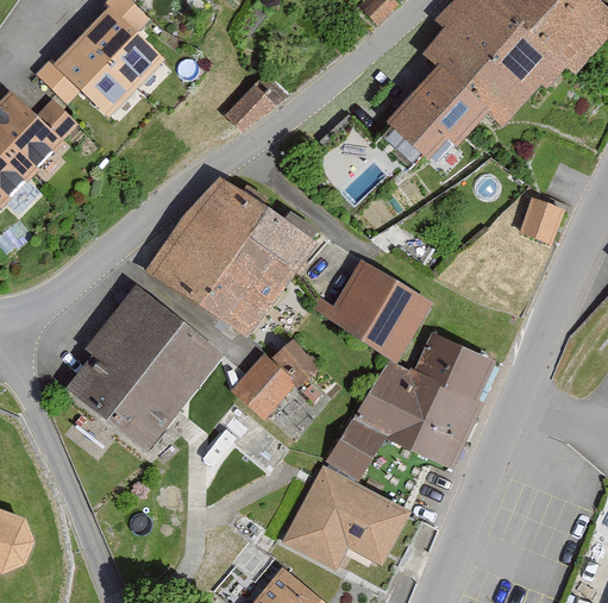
[(378,29),(403,2),(401,0),(364,0),(357,8),(378,29)]
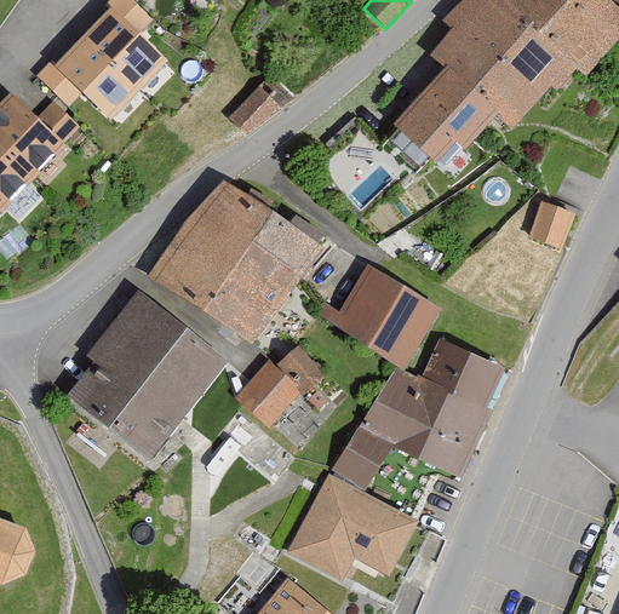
[(532,108),(577,63),(514,0),(456,0),(441,16),(453,27),(532,108)]
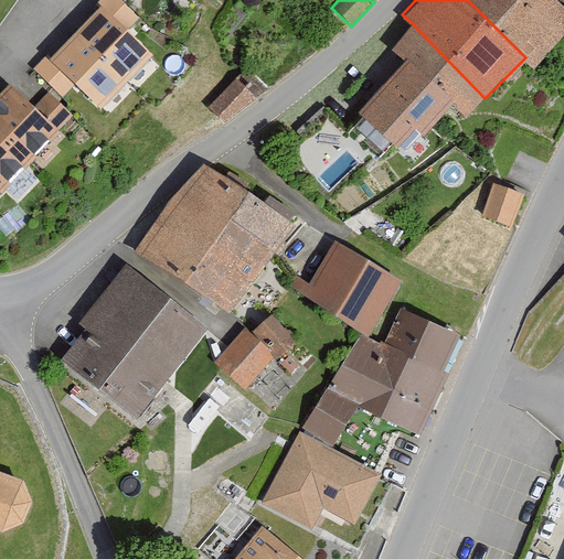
[(535,67),(563,34),(563,2),(561,0),(468,0),(525,57),(535,67)]
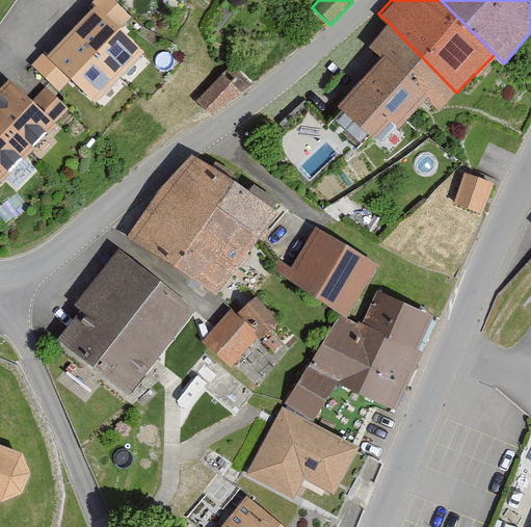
[(141,44),(98,2),(53,48),(97,89),(141,44)]
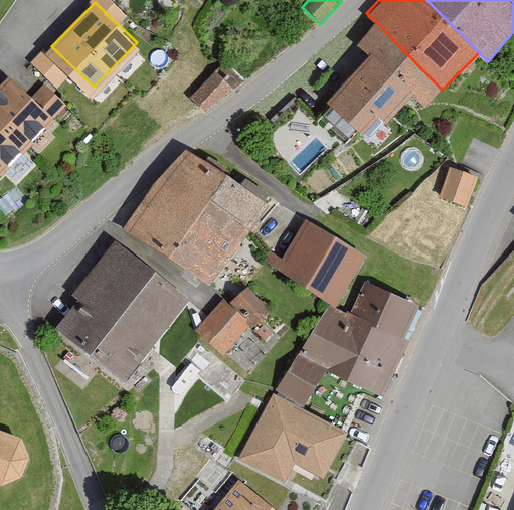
[(421,109),(442,90),(376,22),(356,42),(364,52),(413,101),(421,109)]
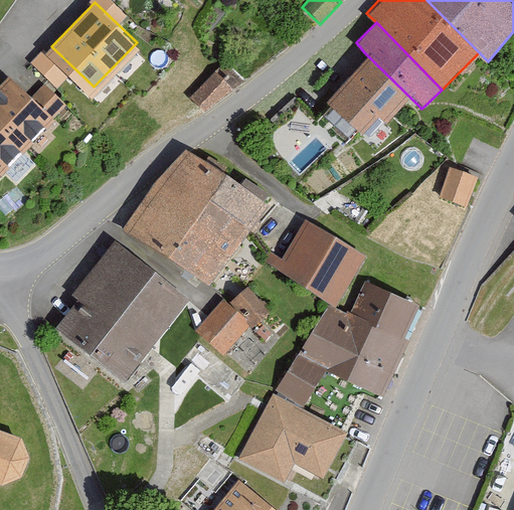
[(386,129),(413,101),(364,52),(337,80),(343,88),(374,118),(386,129)]
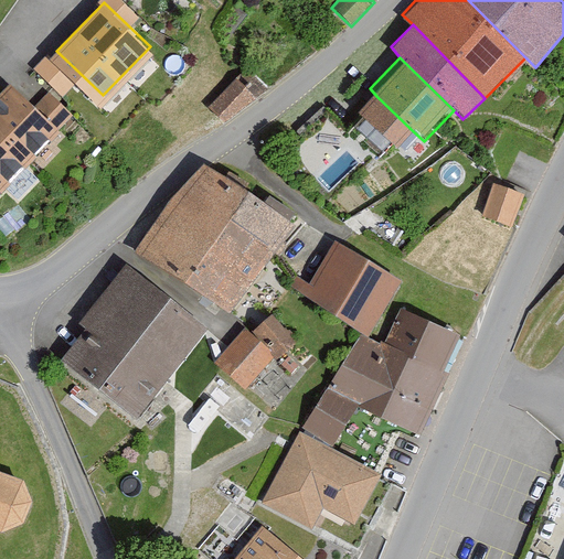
[(254,92),(238,75),(214,99),(225,111),(254,92)]
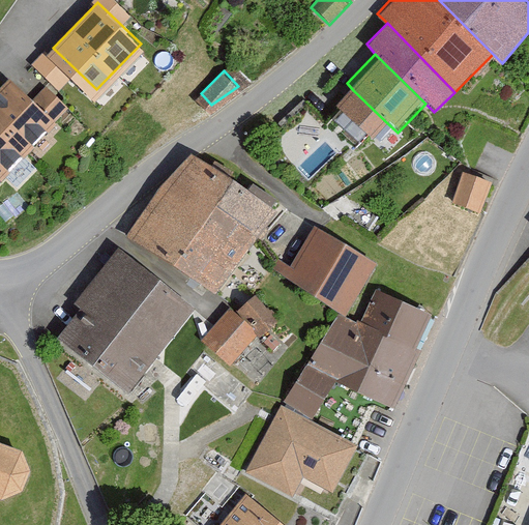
[(0,178),(69,106),(46,84),(31,98),(7,76),(0,83),(0,178)]
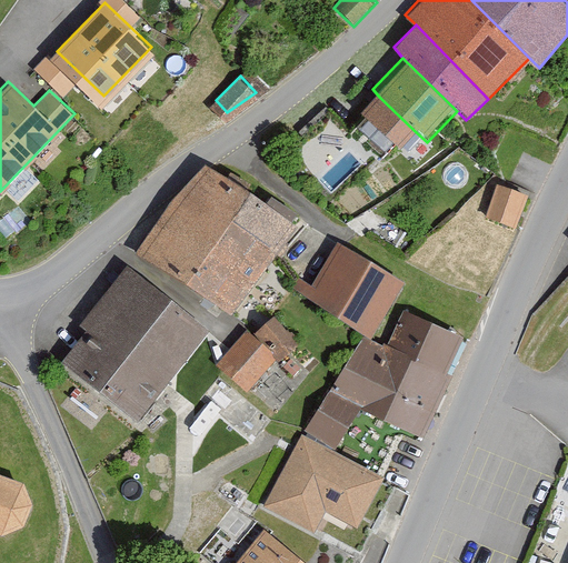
[(395,149),(414,130),(379,97),(360,116),(395,149)]
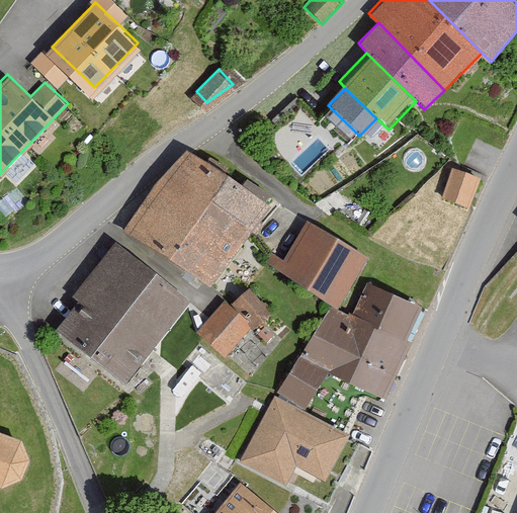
[(208,287),(270,202),(186,149),(121,231),(208,287)]
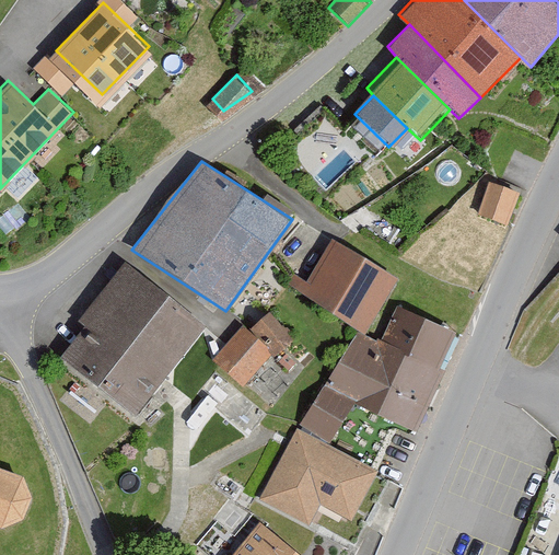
[(508,215),(517,186),(491,177),(482,206),(508,215)]
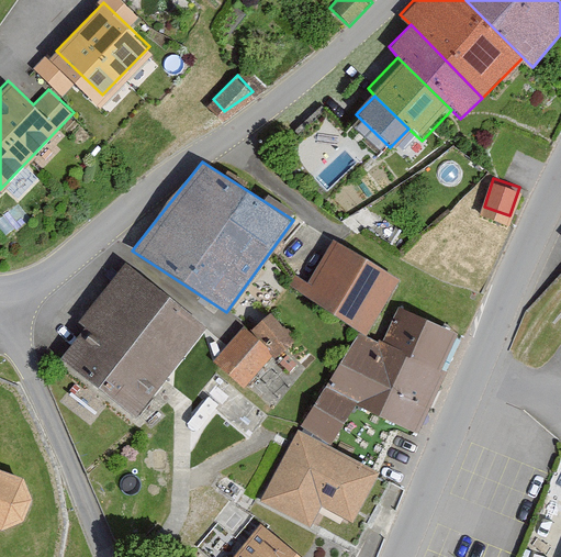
[(365,334),(397,278),(334,240),(309,280),(296,273),(284,283),(365,334)]
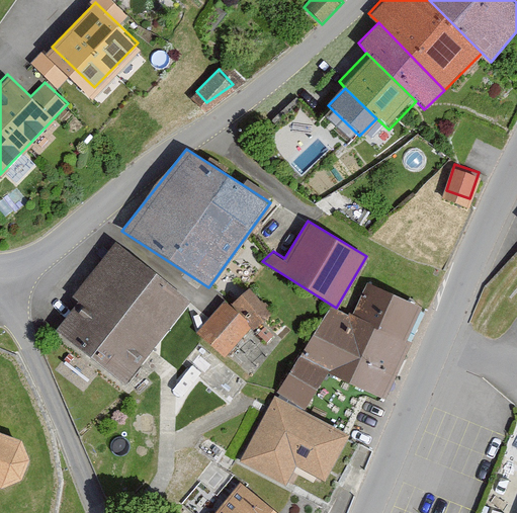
[(120,382),(186,300),(114,242),(72,294),(79,301),(55,331),(120,382)]
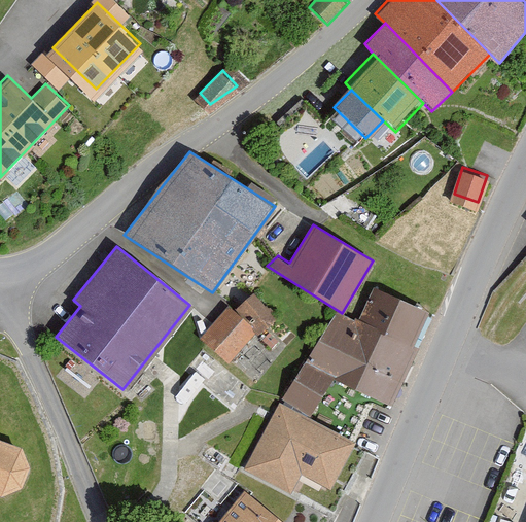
[(411,346),(427,311),(375,286),(359,321),(327,307),(305,359),(390,404),(416,348),(411,346)]
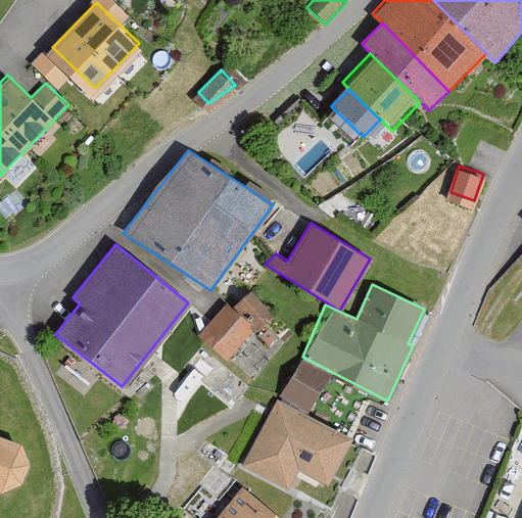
[(272,314),(250,288),(231,303),(252,330),(272,314)]
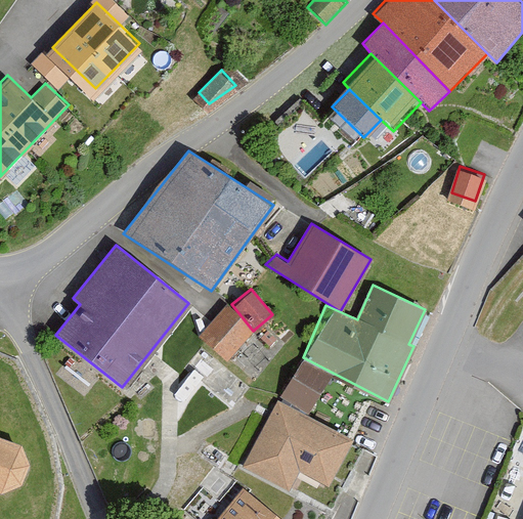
[(226,360),(252,331),(224,306),(198,335),(226,360)]
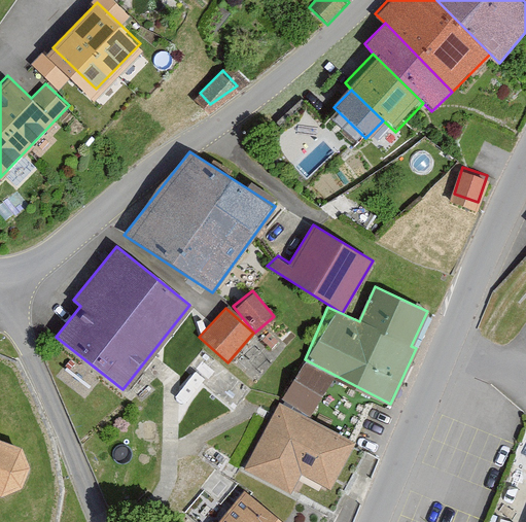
[(301,359),(280,399),(310,415),(331,375),(301,359)]
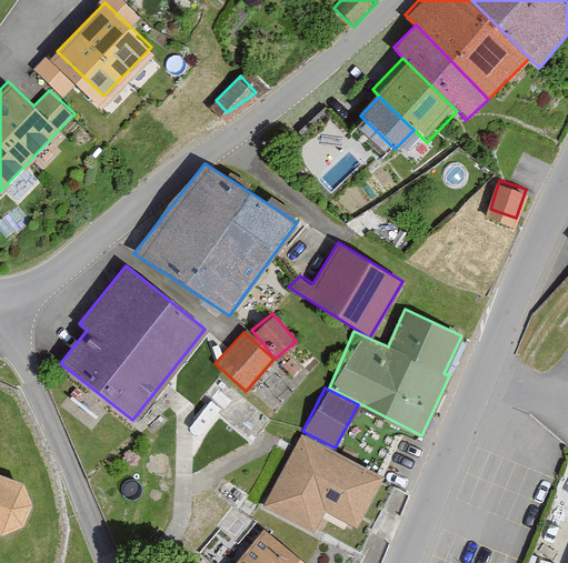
[(344,549),(384,475),(335,448),(302,431),(262,505),(344,549)]
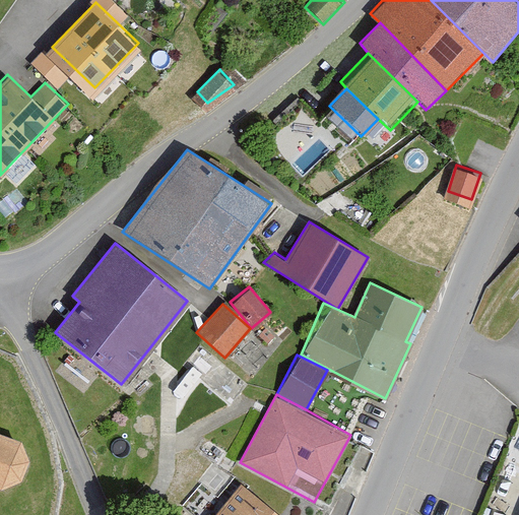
[(188,452),(201,460),(168,504),(182,514),(301,514),(222,461),(232,447),(202,429),(188,452)]
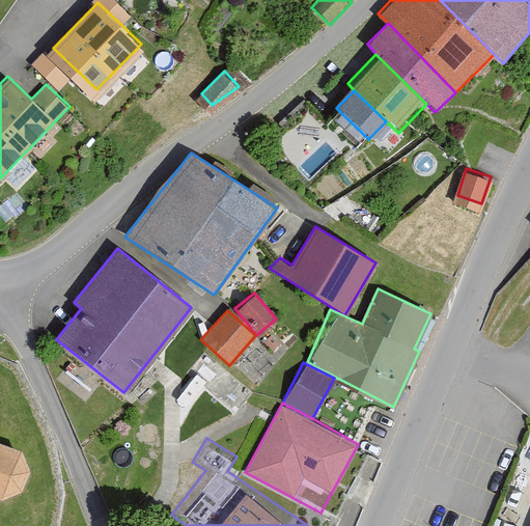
[(20,448),(0,441),(0,501),(20,496),(30,468),(20,448)]
